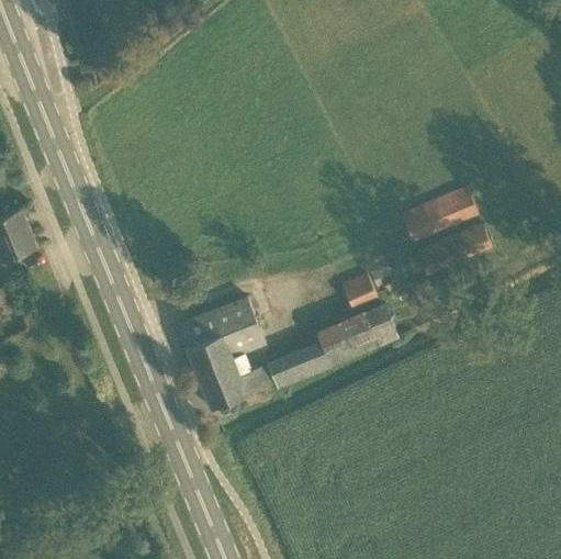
[(401,215),(412,242),(478,214),(467,188),(401,215)]
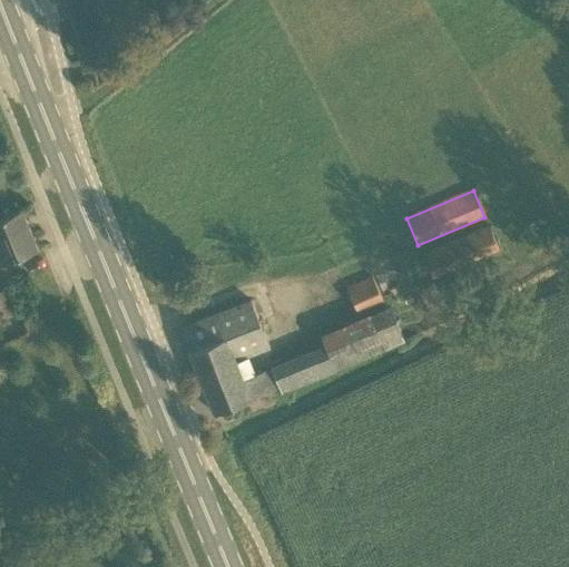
[(0,266),(2,265),(37,251),(20,211),(0,220),(0,266)]
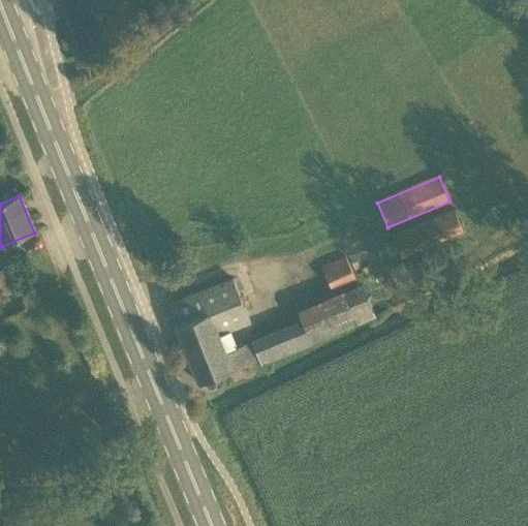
[(453,211),(391,237),(400,259),(462,234),(453,211)]
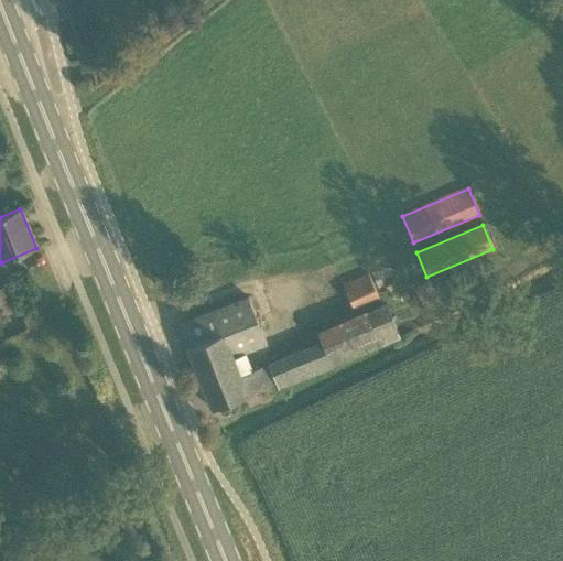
[(354,311),(378,299),(366,274),(342,287),(354,311)]
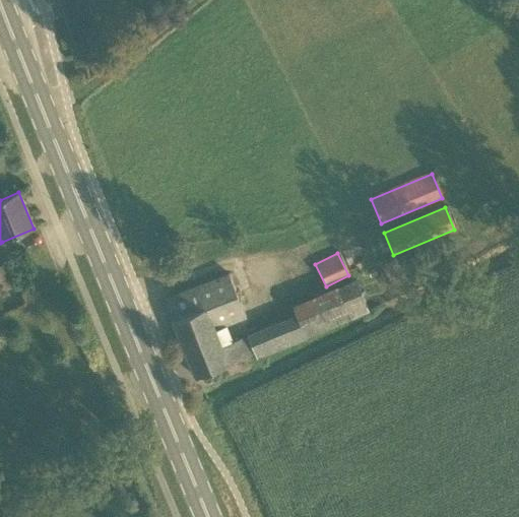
[(195,380),(248,359),(241,341),(221,349),(213,331),(246,319),(242,312),(234,291),(229,276),(165,302),(195,380)]
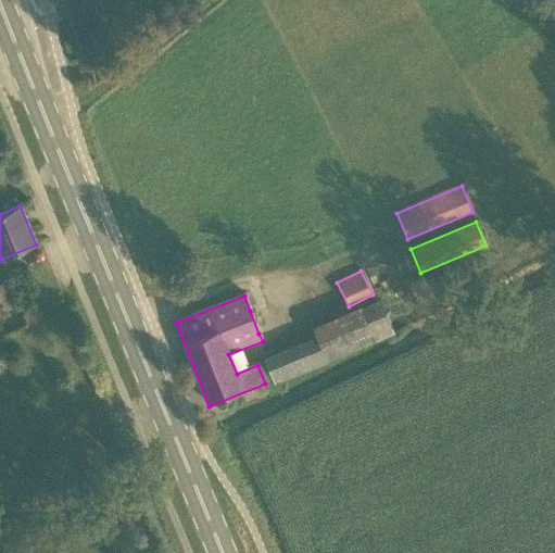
[(312,367),(303,347),(265,362),(274,384),(312,367)]
